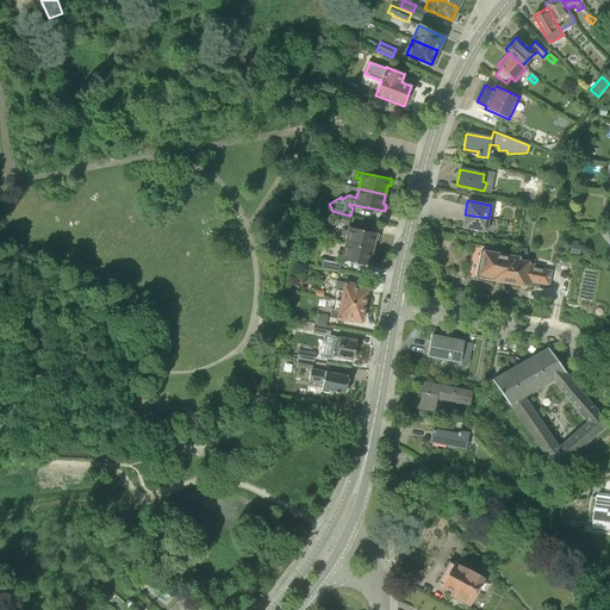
[(348,225),(350,217),(337,213),(336,222),(348,225)]
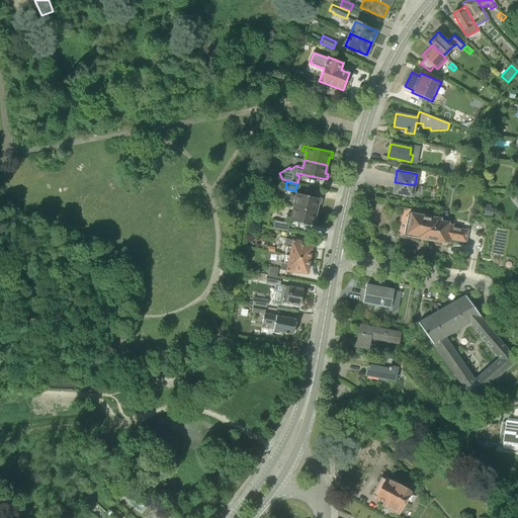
[(415,185),(395,182),(393,193),(413,197),(415,185)]
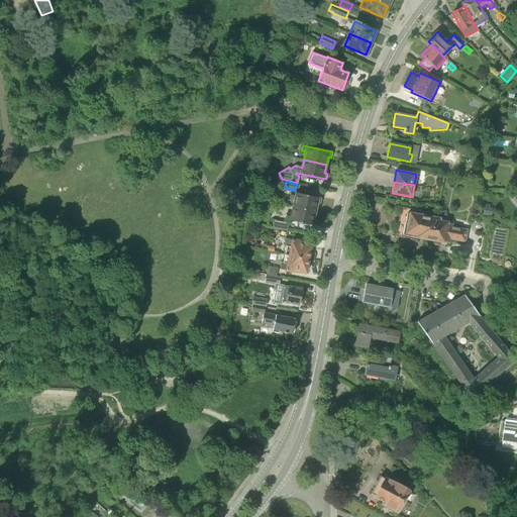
[(295,198),(293,206),(315,212),(317,204),(320,204),(321,198),(291,191),(289,197),(295,198)]
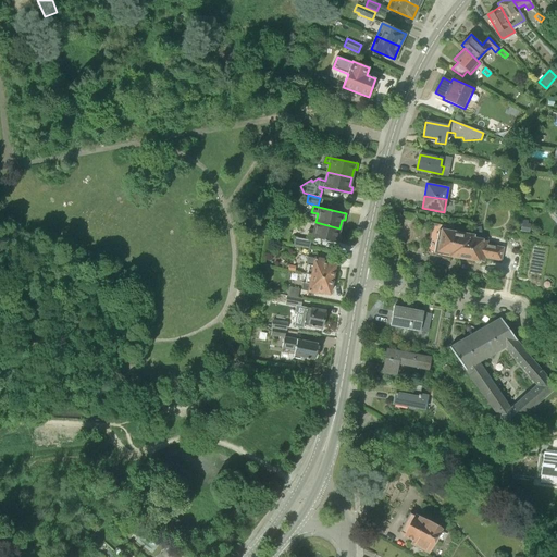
[(529,232),(530,223),(528,223),(528,221),(522,220),(521,231),(529,232)]
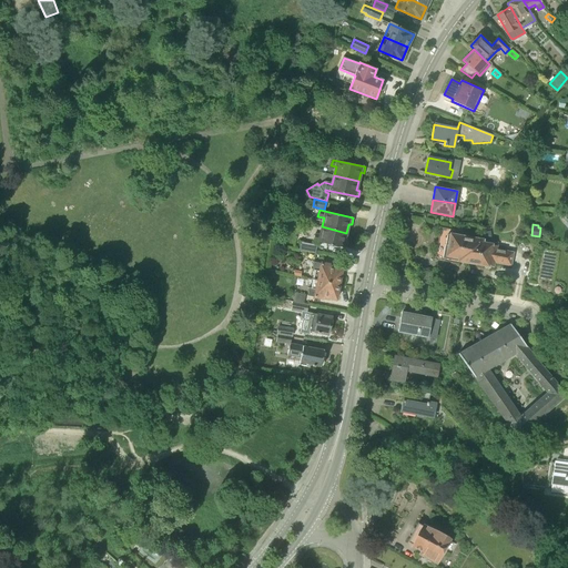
[(346,233),(322,226),(320,234),(314,233),(313,241),(346,249),(347,242),(345,241),(346,233)]
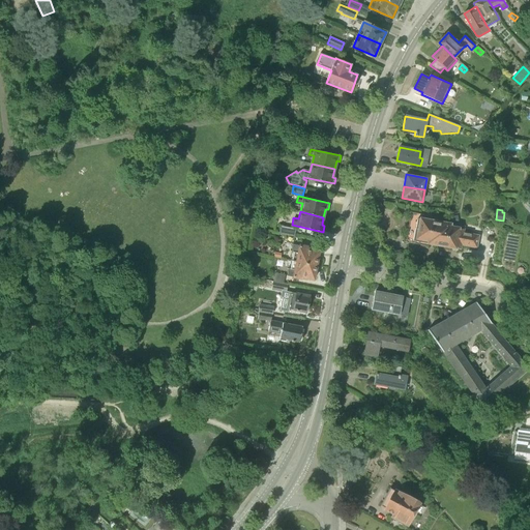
[(438,245),(440,233),(444,234),(446,227),(446,224),(421,219),(422,214),(411,212),(406,242),(417,244),(418,238),(430,240),(429,243),(438,245)]
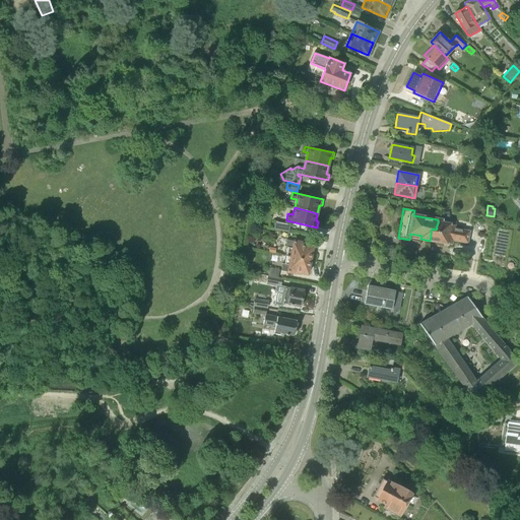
[(288,233),(290,224),(275,221),(274,230),(288,233)]
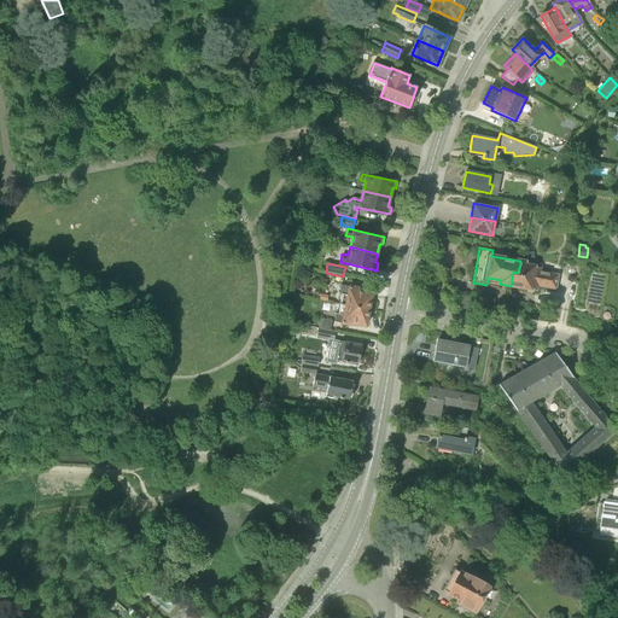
[(513,272),(511,286),(536,290),(537,285),(555,289),(558,277),(540,273),(540,268),(520,264),(518,273),(513,272)]
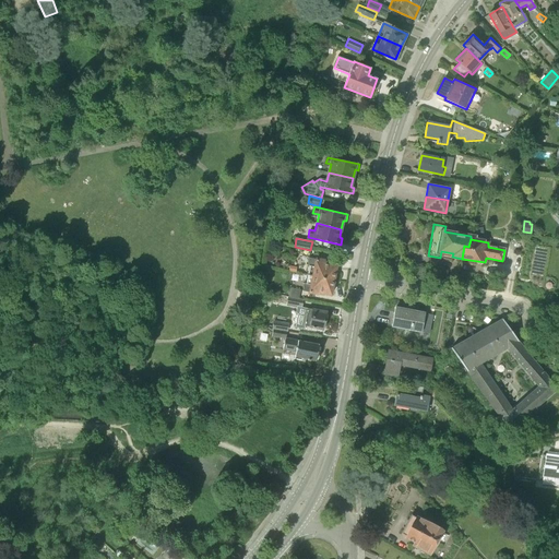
[(309,266),(308,275),(333,280),(334,278),(336,278),(337,274),(335,272),(336,264),(324,262),(325,261),(308,258),(307,265),(309,266)]
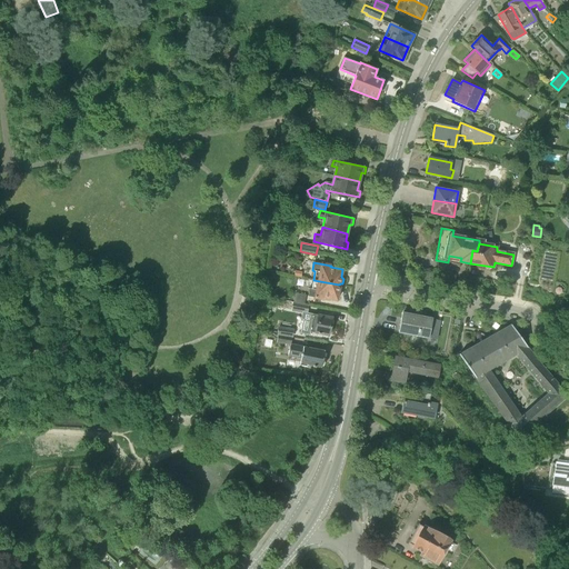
[(313,280),(311,288),(309,287),(307,296),(323,300),(325,298),(337,300),(338,292),(341,292),(341,288),(339,286),(339,285),(313,280)]
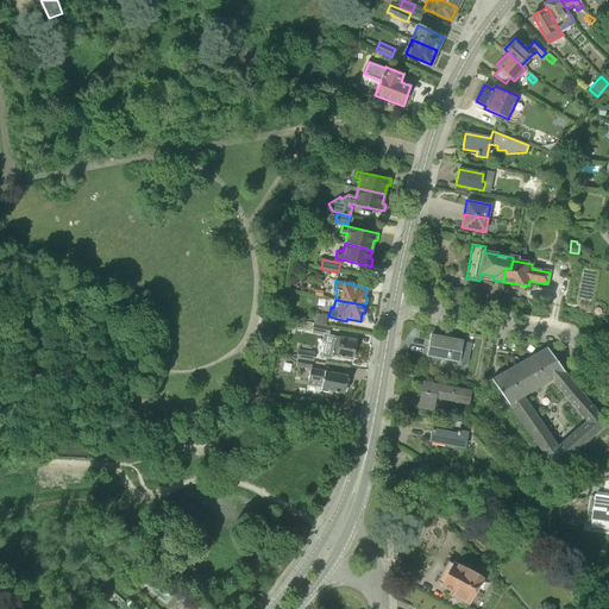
[(326,325),(327,315),(316,314),(314,322),(326,325)]
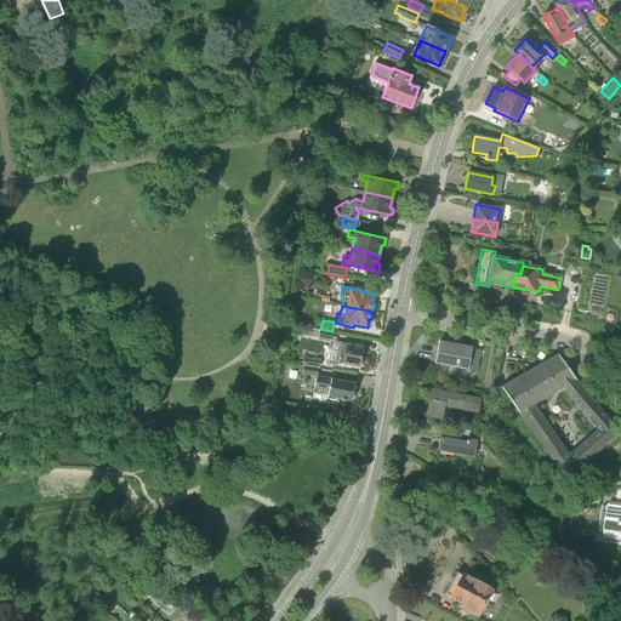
[(335,342),(337,332),(320,329),(319,334),(315,332),(314,337),(319,339),(335,342)]
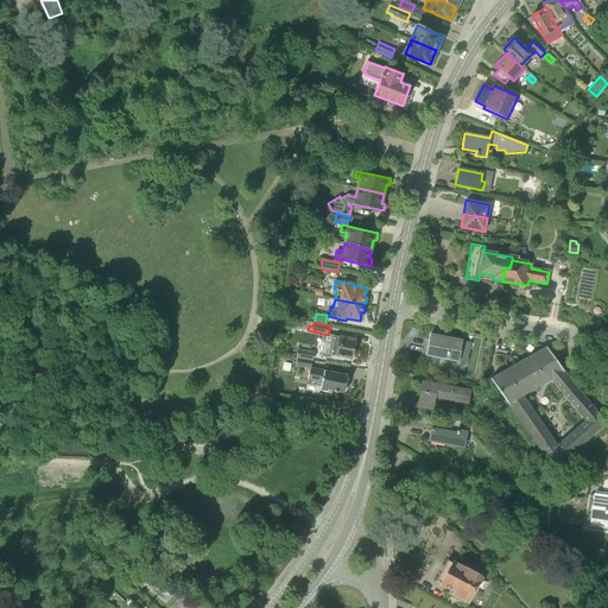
[(350,358),(355,340),(333,335),(330,342),(324,341),(322,355),(330,358),(331,354),(350,358)]
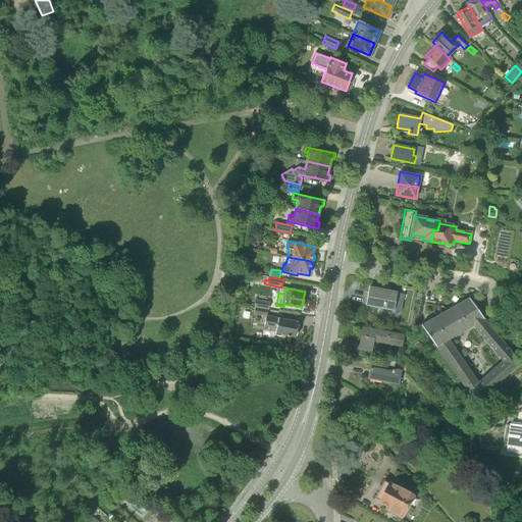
[(393,310),(396,293),(369,288),(366,305),(393,310)]
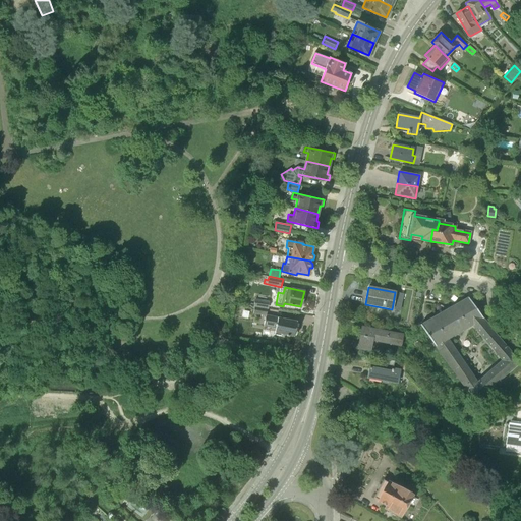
[(495,333),(468,297),(420,325),(474,401),(520,362),(495,333)]
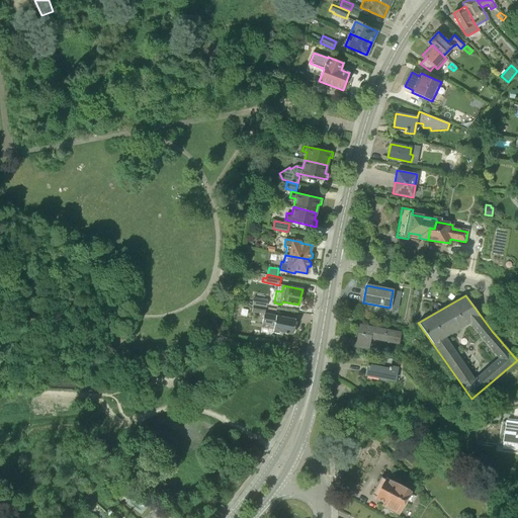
[(253,306),(265,308),(267,299),(254,297),(253,306)]
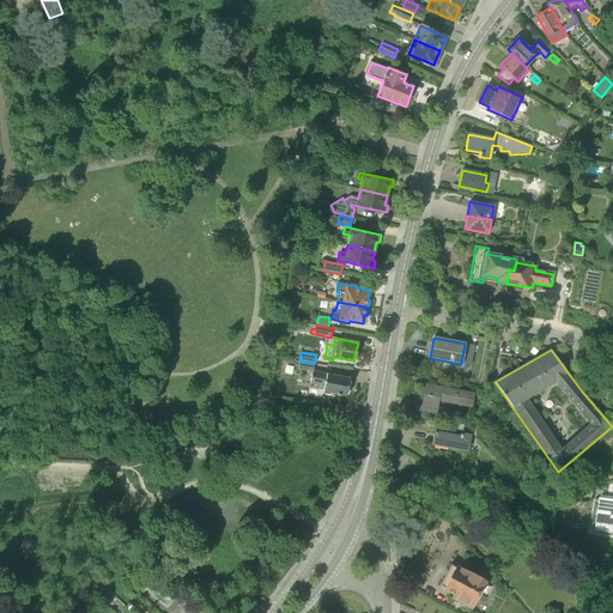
[(346,396),(350,378),(314,370),(314,366),(298,364),(297,369),(313,371),(310,383),(325,386),(323,394),(333,395),(333,394),(346,396)]
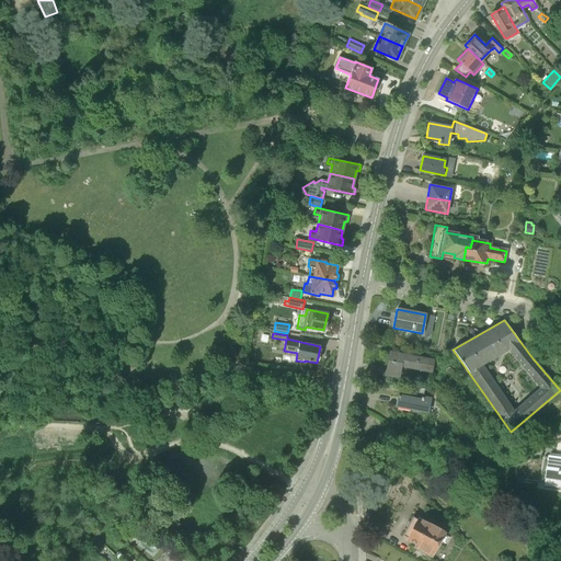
[(432,370),(434,361),(390,352),(386,375),(399,377),(400,369),(402,369),(402,365),(432,370)]
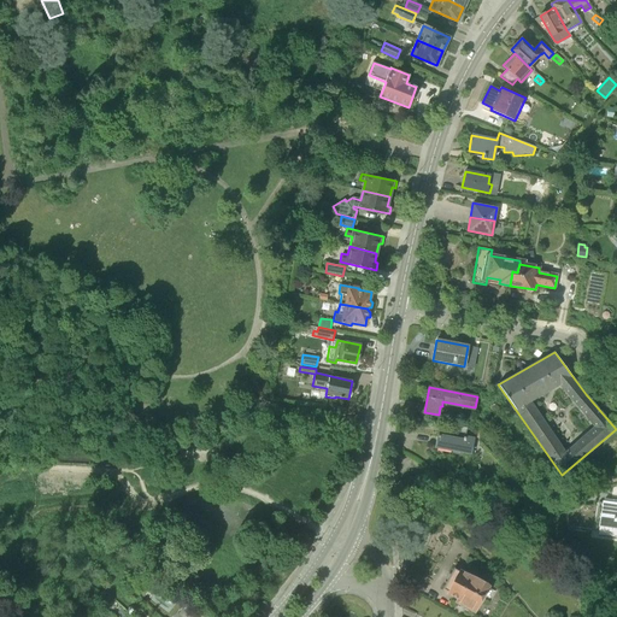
[(458,440),(438,435),(435,447),(459,452),(459,454),(470,457),(472,441),(458,439),(458,440)]
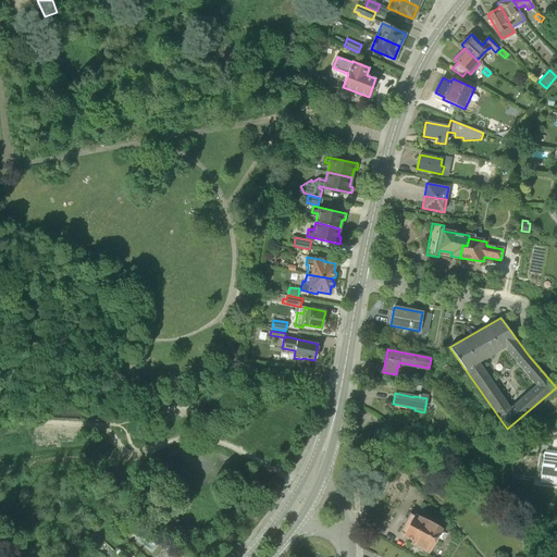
[(556,454),(545,453),(542,474),(556,477),(556,454)]
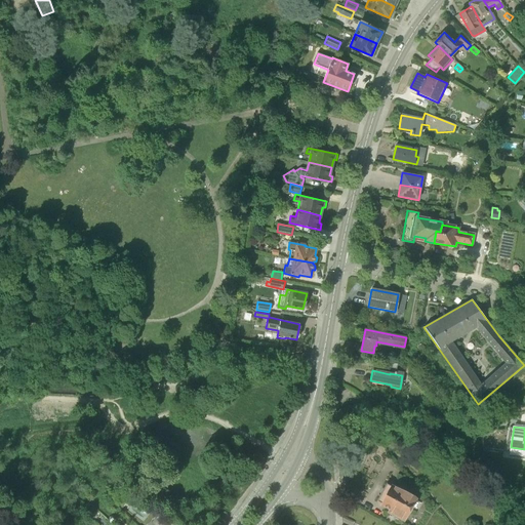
[(474,480),(471,486),(479,490),(482,484),(474,480)]
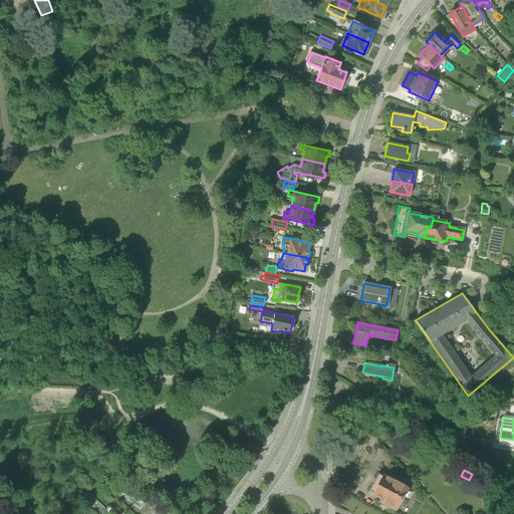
[(383,477),(374,494),(383,499),(382,502),(396,510),(407,490),(389,479),(390,478),(386,476),(386,478),(383,477)]
